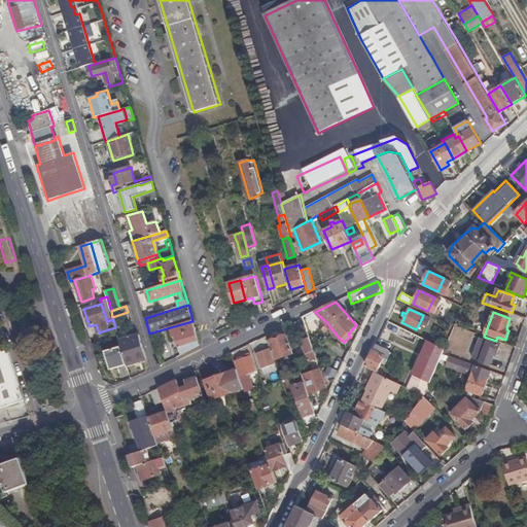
[(181,355),(200,346),(195,331),(196,331),(192,321),(170,327),(174,339),(176,338),(181,355)]
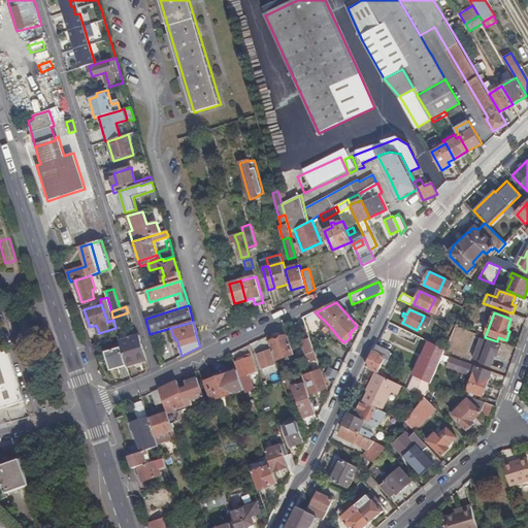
[(442,336),(450,339),(456,326),(449,323),(442,336)]
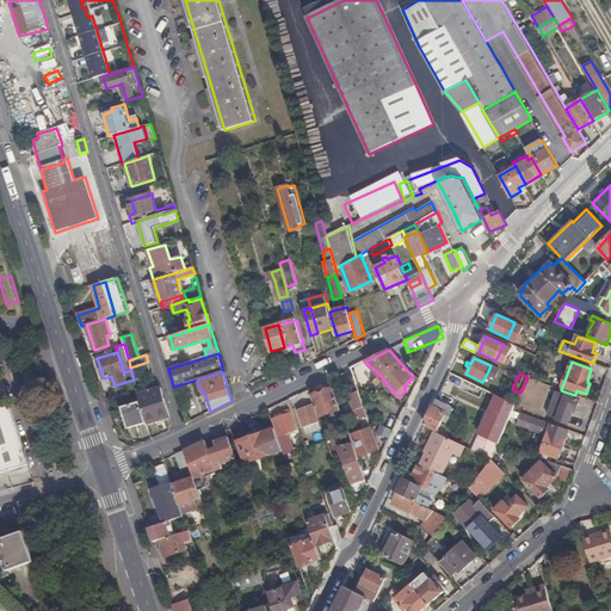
[(368,415),(355,377),(346,380),(352,400),(351,400),(358,418),(358,419),(368,415)]
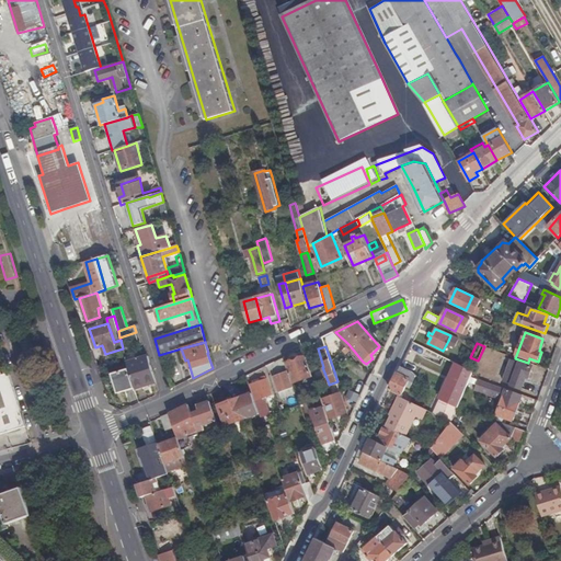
[(151,384),(157,382),(149,356),(142,357),(151,384)]
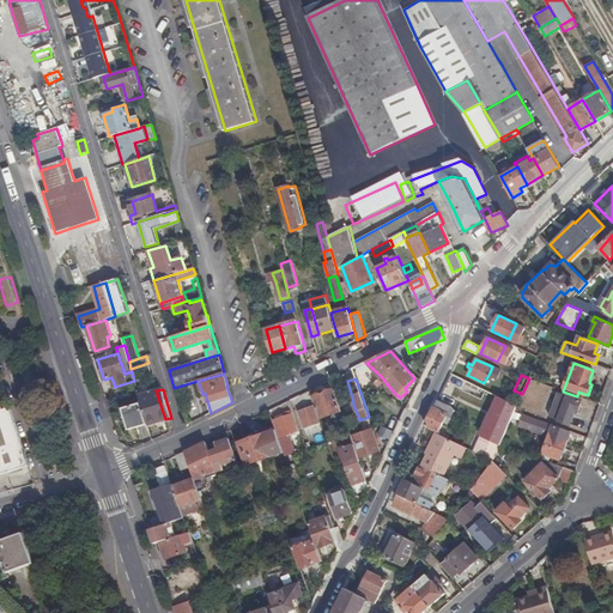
[(334,389),(313,396),(321,419),(329,416),(332,422),(337,419),(335,414),(343,412),(334,389)]
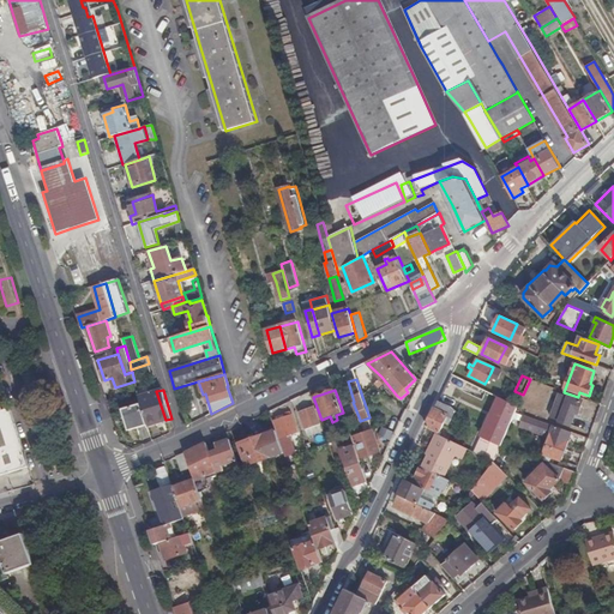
[(149,426),(166,420),(156,391),(150,393),(139,397),(142,404),(143,410),(144,409),(149,426)]
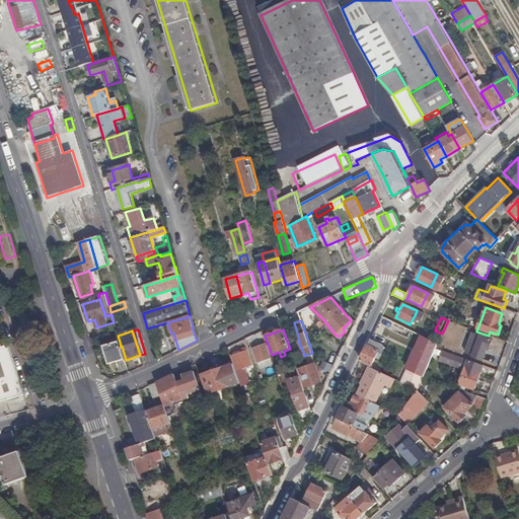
[(493,340),(473,332),(465,353),(483,360),(487,349),(489,349),(493,340)]
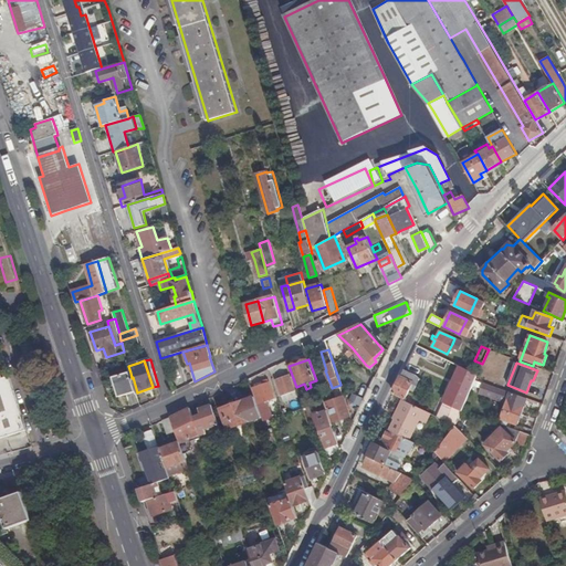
[(461,367),(438,417),(456,425),(462,410),(475,379),(478,375),(461,367)]
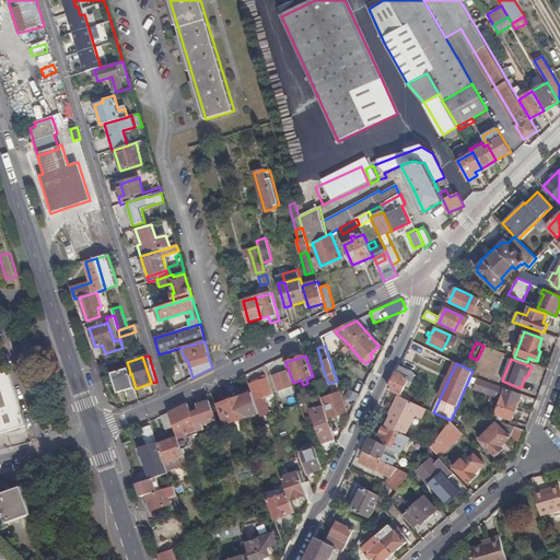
[(0,364),(0,375),(12,415),(18,413),(22,427),(26,426),(10,372),(3,374),(0,364)]
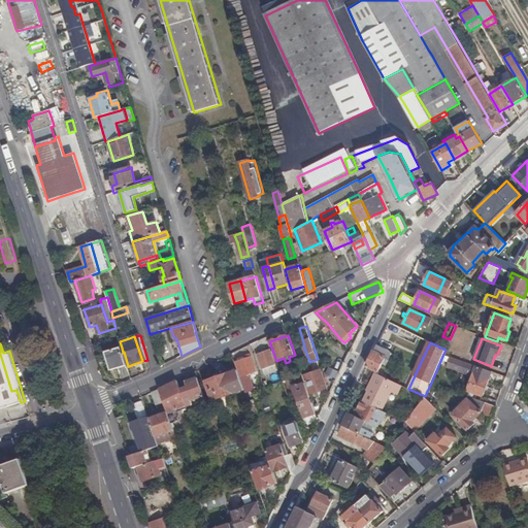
[(377,344),(367,366),(377,371),(385,359),(388,360),(391,354),(388,351),(377,344)]
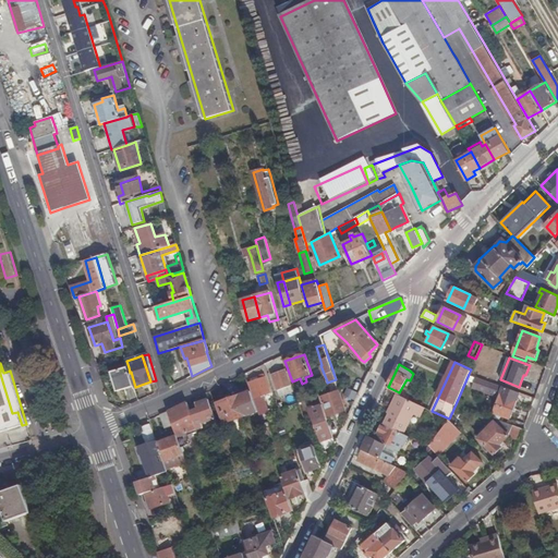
[(211,368),(211,366),(192,376),(193,378),(211,368)]
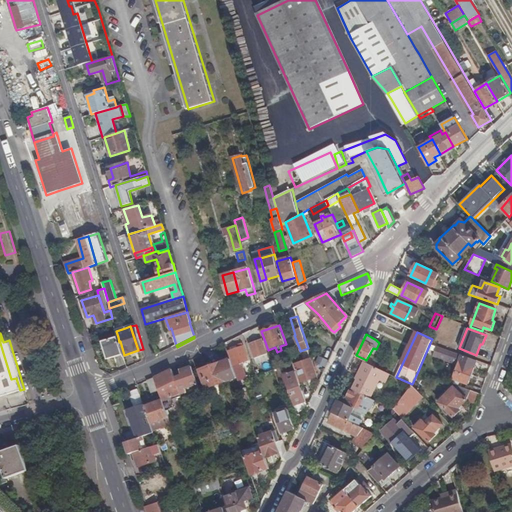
[(118,337),(102,341),(105,352),(108,352),(110,358),(111,357),(123,353),(119,342),(118,337)]
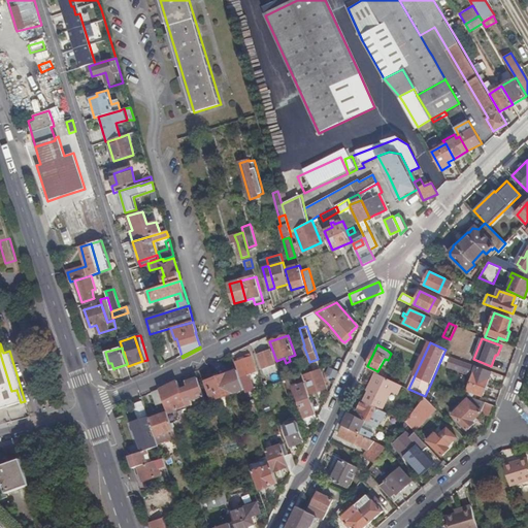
[(258,355),(263,369),(275,365),(270,350),(258,355)]
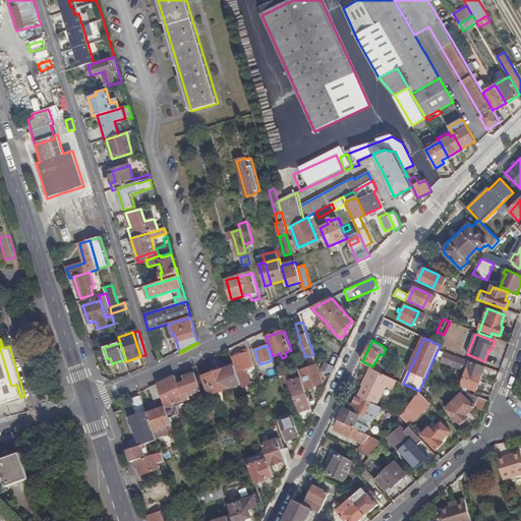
[(126,363),(147,357),(146,355),(140,356),(126,361),(122,347),(121,348),(125,359),(126,363)]
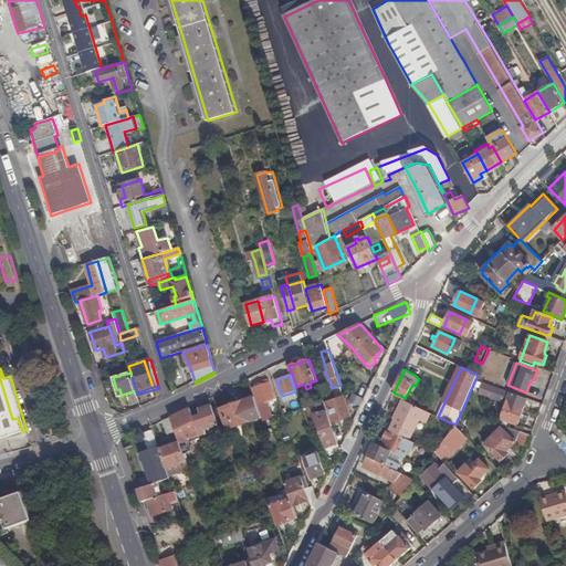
[(258,405),(262,417),(263,421),(273,419),(268,401),(275,398),(268,377),(263,379),(264,384),(253,388),(259,404),(258,405)]
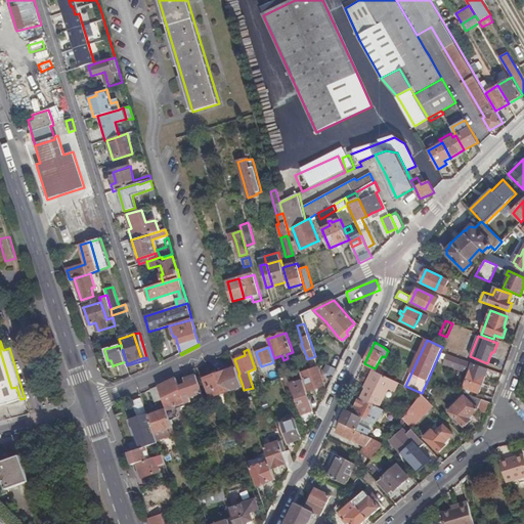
[(0,391),(11,388),(0,351),(0,405),(2,404),(0,396),(0,391)]
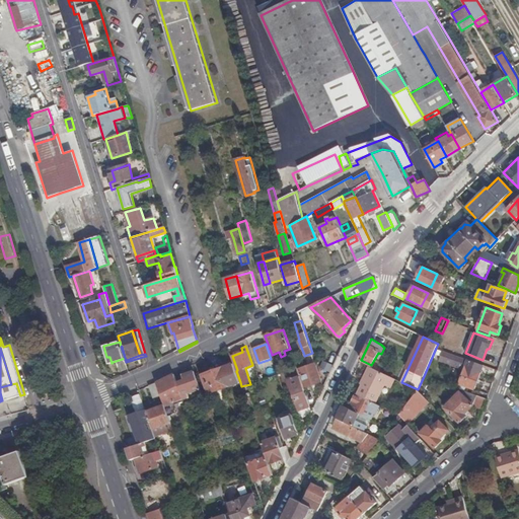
[(483,365),(455,355),(452,365),(464,369),(458,383),(474,389),(483,365)]
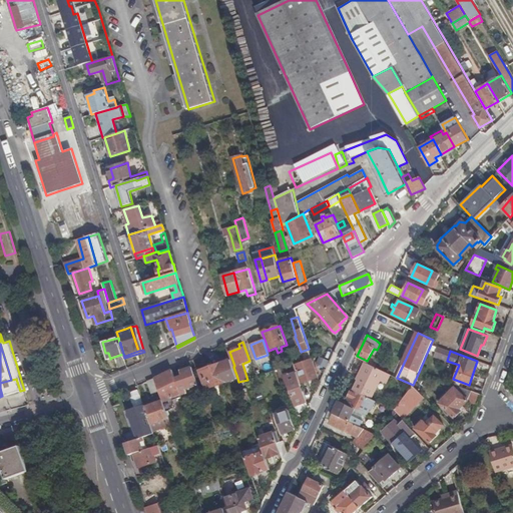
[(371,356),(368,364),(375,367),(379,360),(371,356)]
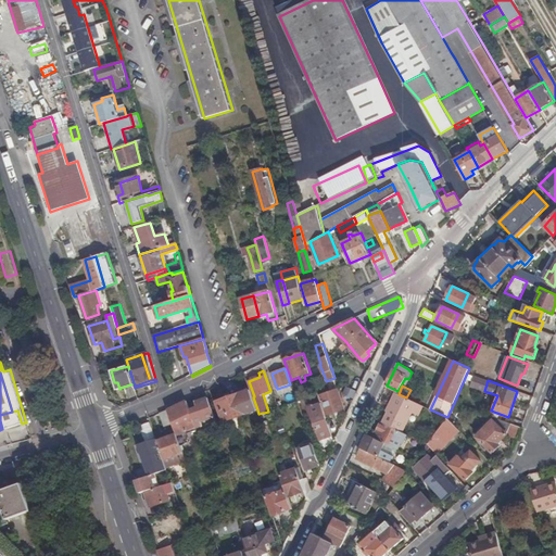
[(355,399),(356,390),(345,388),(344,397),(355,399)]
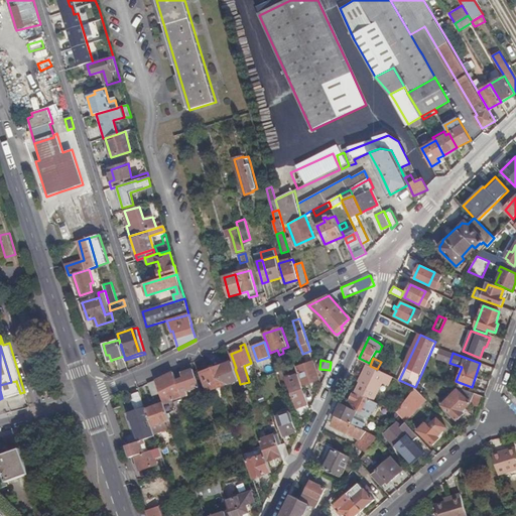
[(235,369),(233,362),(202,373),(209,391),(239,380),(235,369)]
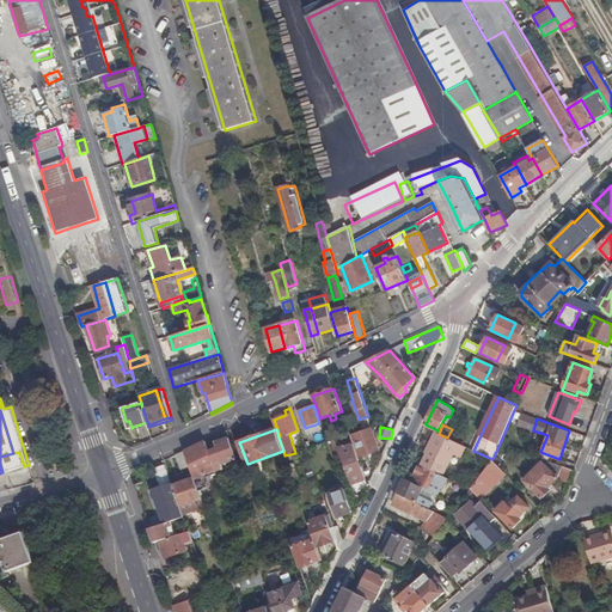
[(380,451),(373,429),(354,435),(361,457),(380,451)]
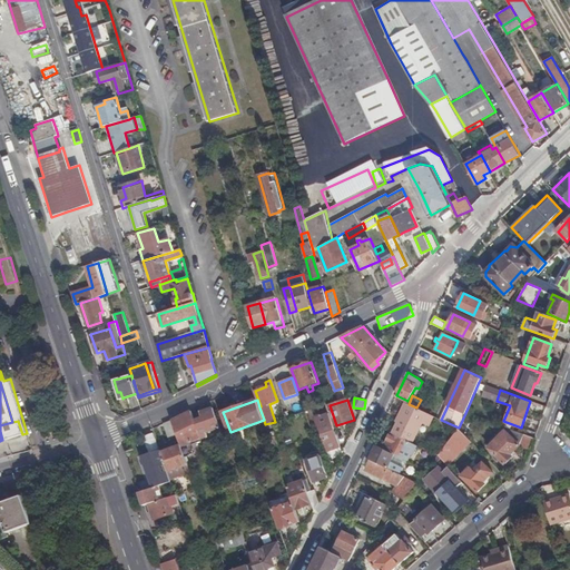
[(402,413),(393,433),(413,443),(423,423),(431,426),(435,416),(416,408),(409,404),(404,414),(402,413)]
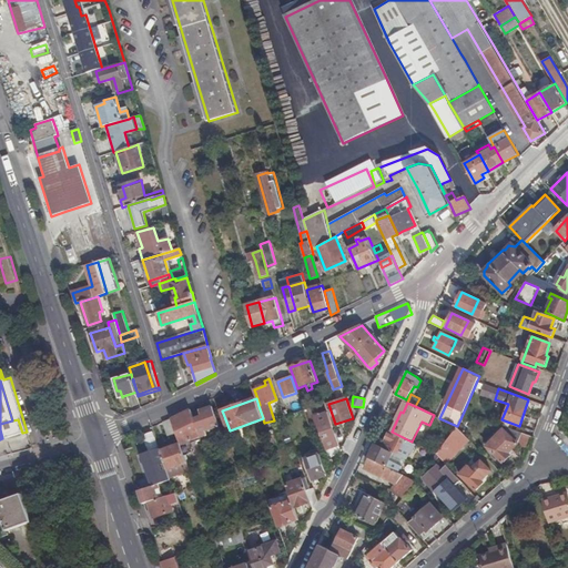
[(194,417),(201,437),(206,435),(205,430),(220,426),(213,406),(202,411),(203,414),(194,417)]
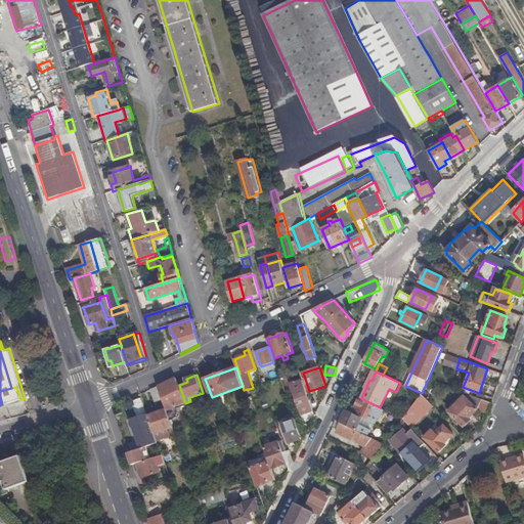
[(164,399),(167,409),(168,410),(185,403),(179,385),(176,378),(159,386),(164,399)]
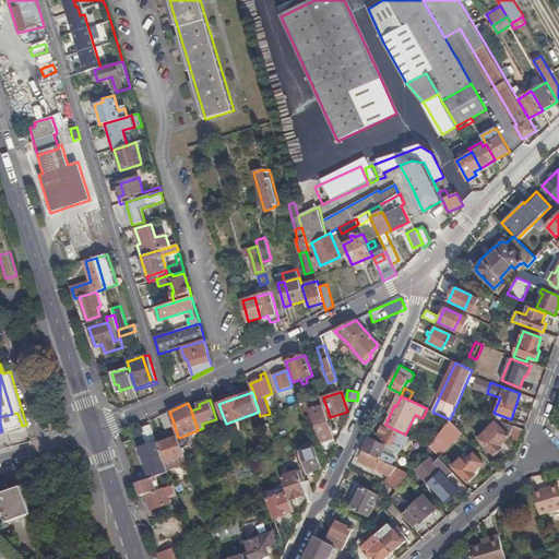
[(334,439),(323,407),(312,412),(323,442),(334,439)]
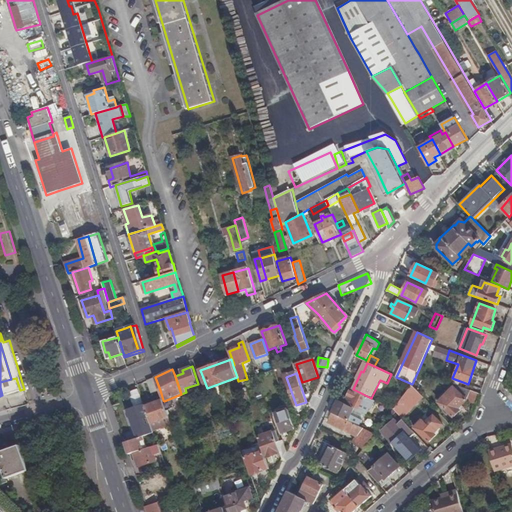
[(155,377),(148,380),(152,393),(160,390),(155,377)]
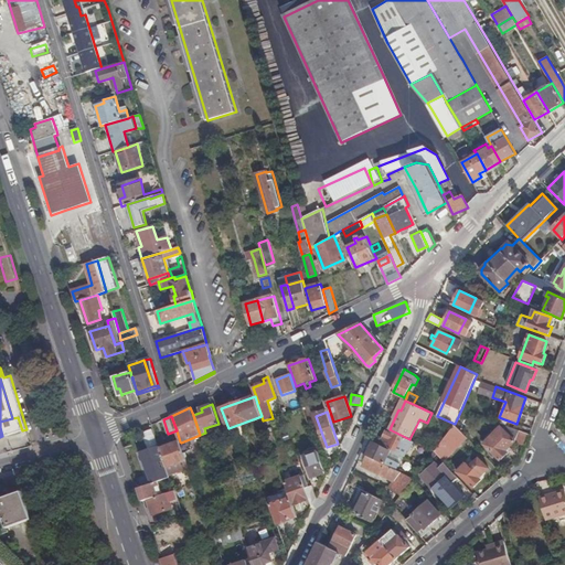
[(18,417),(12,418),(17,432),(22,430),(18,417)]
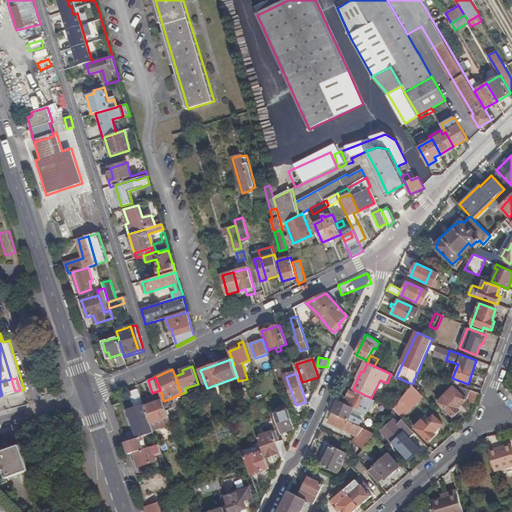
[(0,382),(0,387),(2,395),(15,391),(11,379),(0,382)]
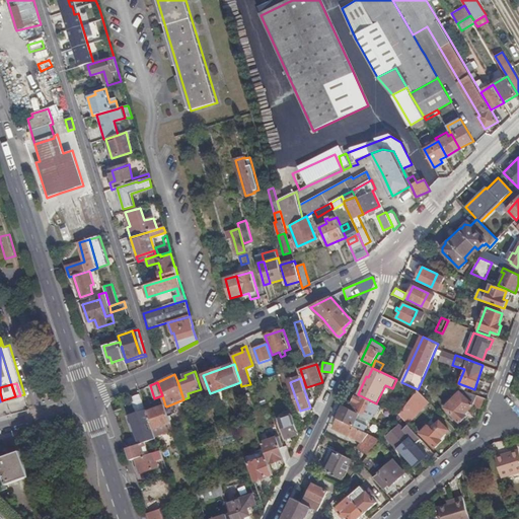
[(399,415),(401,417),(408,424),(429,401),(418,389),(399,415)]
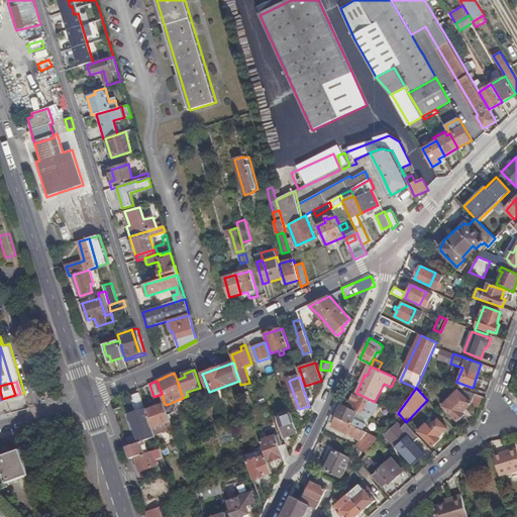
[(485,398),(460,389),(459,392),(458,391),(443,407),(458,421),(469,411),(467,409),(472,404),(482,408),(485,398)]
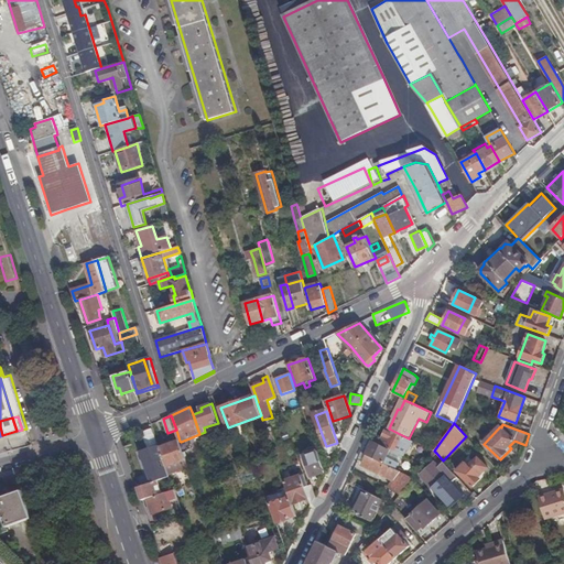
[(272,426),(266,429),(270,442),(277,440),(272,426)]
